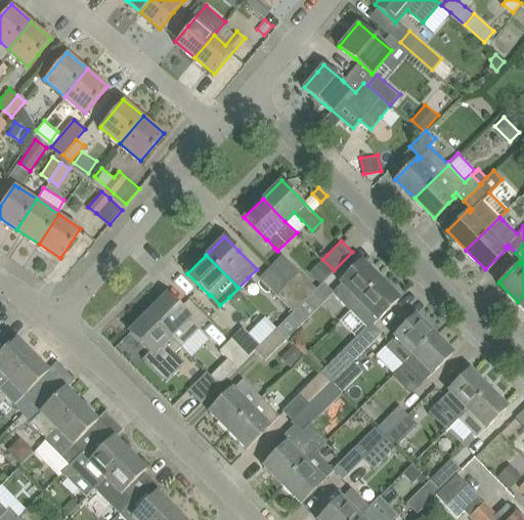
[(332,291),(349,308),(380,278),(361,260),(341,280),(341,282),(332,291)]
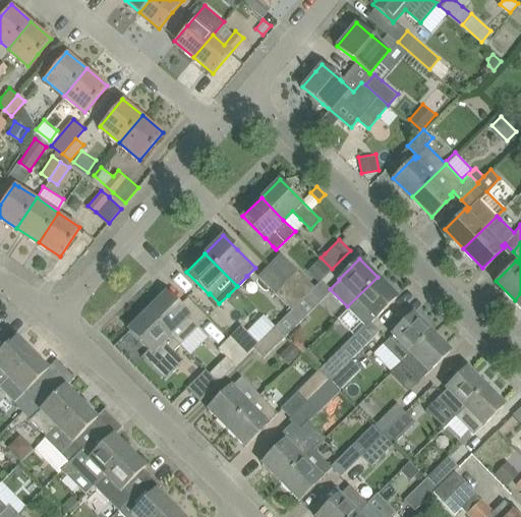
[(321,278),(331,269),(323,261),(310,273),(319,281),(321,278)]
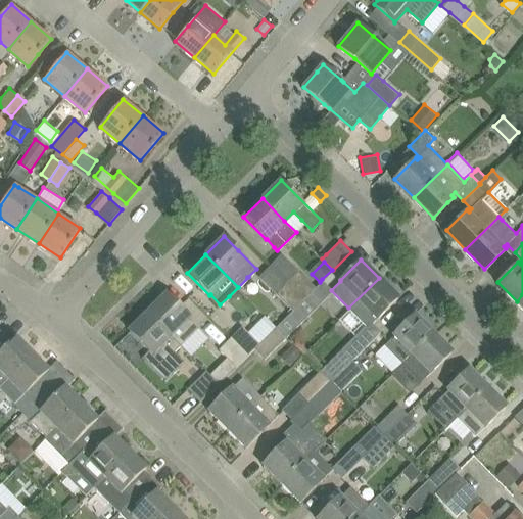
[(287,281),(305,297),(316,285),(298,269),(287,281)]
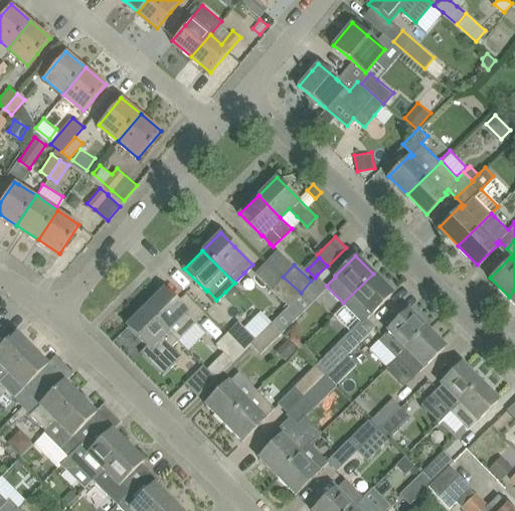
[(373,274),(343,303),(361,321),(370,312),(371,312),(377,306),(391,292),(373,274)]
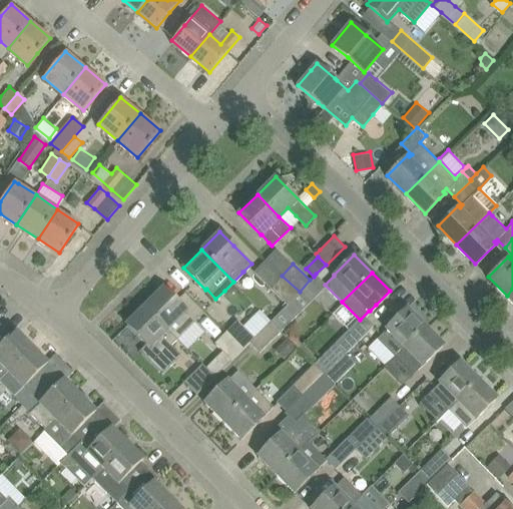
[(271,287),(288,304),(292,299),(300,292),(282,276),(271,287)]
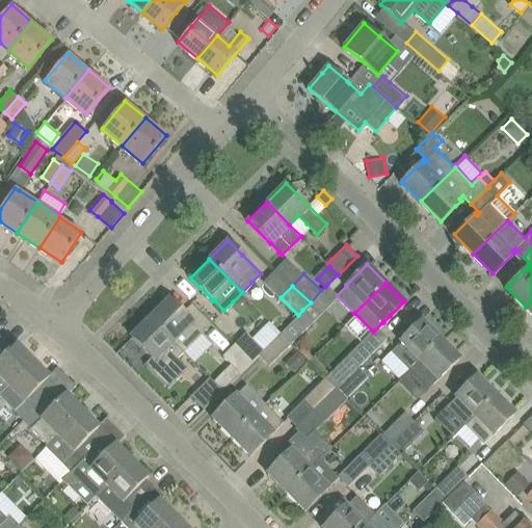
[(169,298),(152,316),(184,349),(194,339),(202,331),(192,321),(184,313),(169,298)]
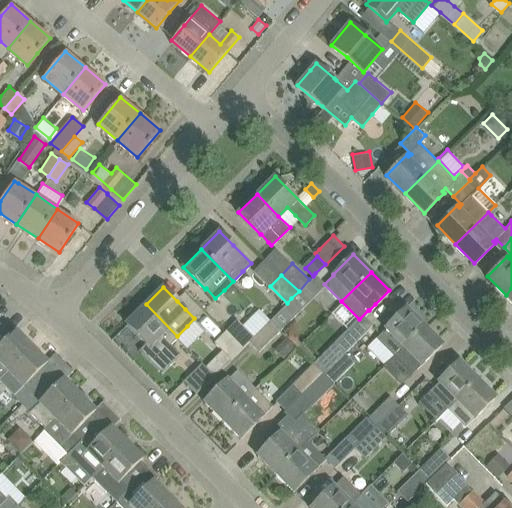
[(287,303),(271,318),(281,328),(301,309),(291,298),(287,303)]
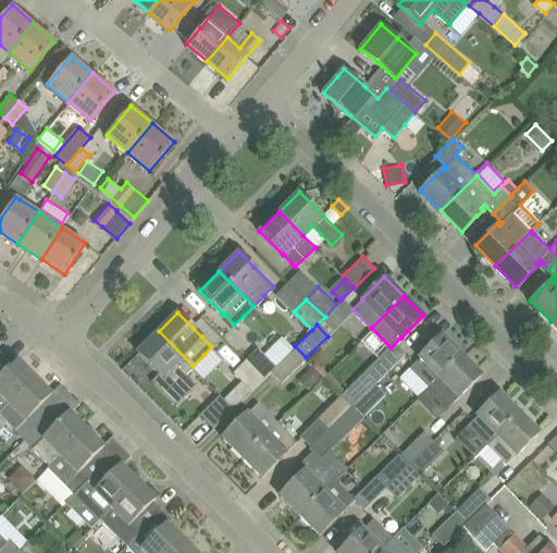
[(177,405),(193,390),(195,388),(183,376),(193,366),(159,331),(138,351),(159,372),(152,379),(177,405)]
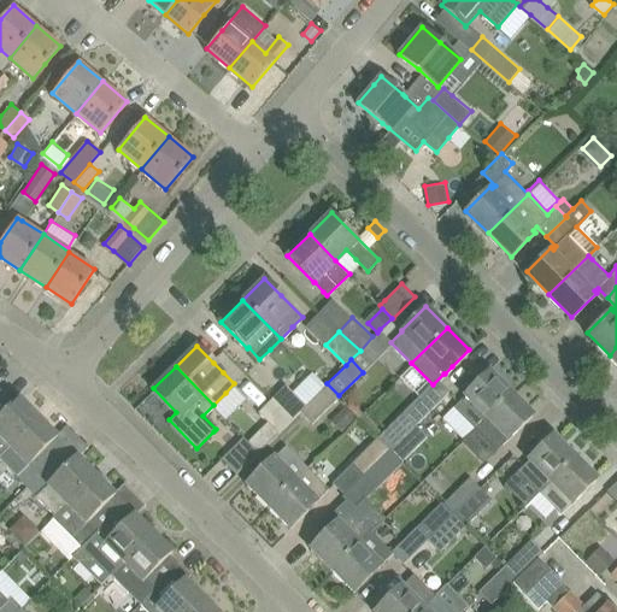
[(306,399),(325,381),(313,369),(295,386),(306,399)]
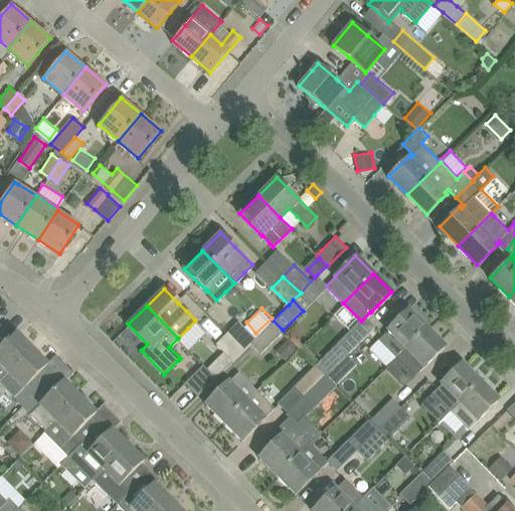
[(379,338),(378,338),(396,356),(426,326),(408,309),(394,323),(379,338)]
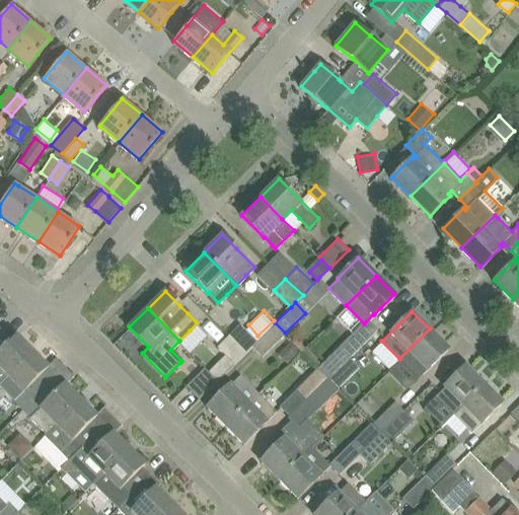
[(240,322),(229,334),(246,352),(252,346),(257,340),(257,339),(240,322)]
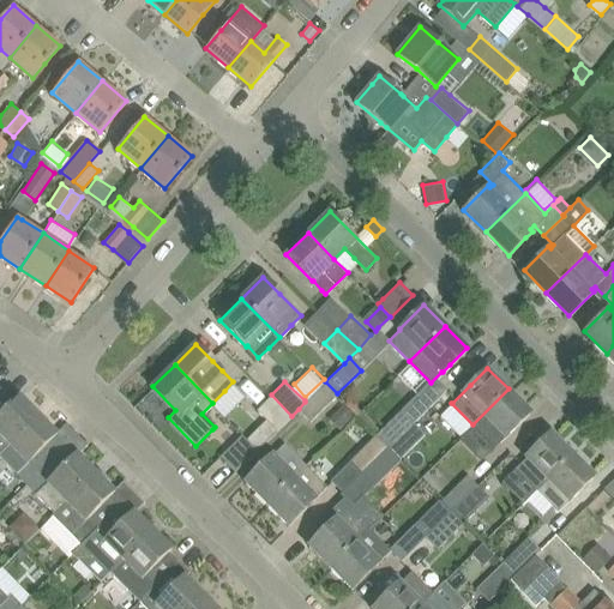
[(325,381),(305,401),(305,402),(299,409),(309,420),(337,393),(325,381)]
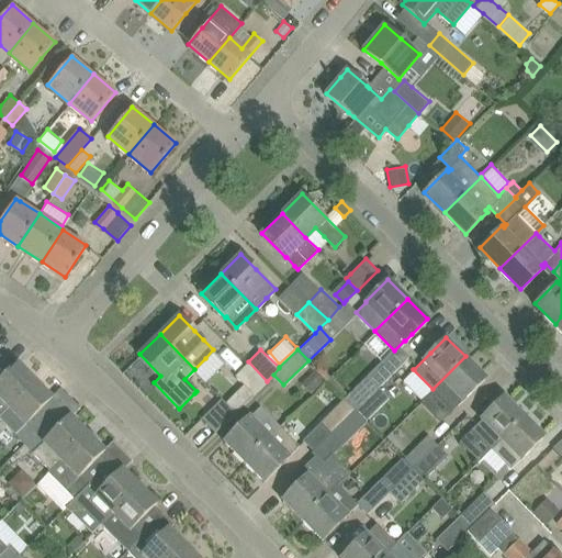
[(465,356),(433,389),(442,399),(444,399),(452,408),(462,398),(463,399),(485,377),(465,356)]
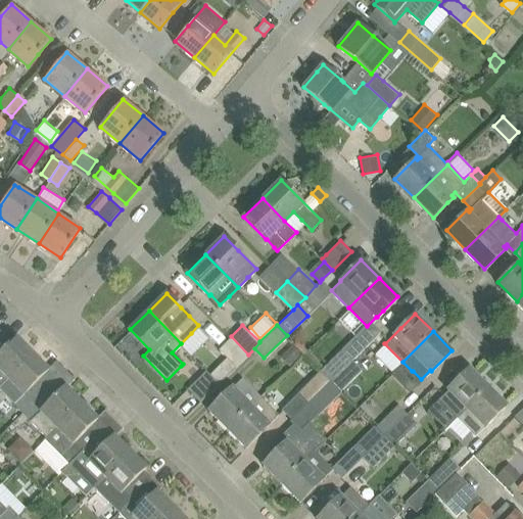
[(0,336),(0,384),(7,377),(8,378),(33,352),(17,336),(12,341),(4,332),(0,336)]
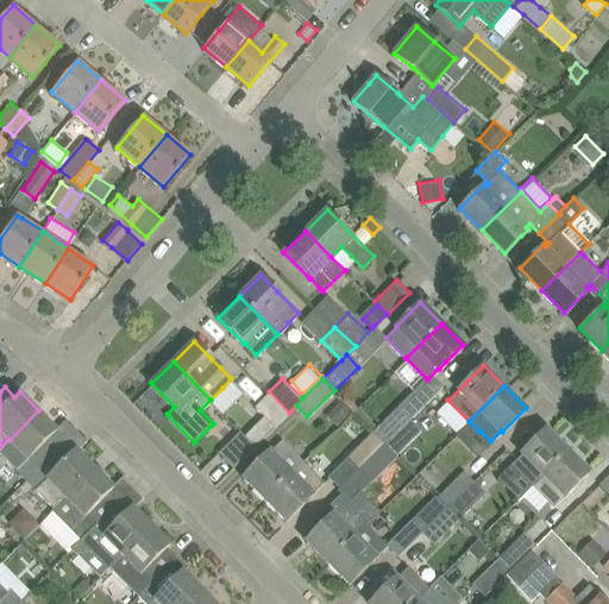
[(269,391),(255,406),(276,426),(289,413),(269,391)]
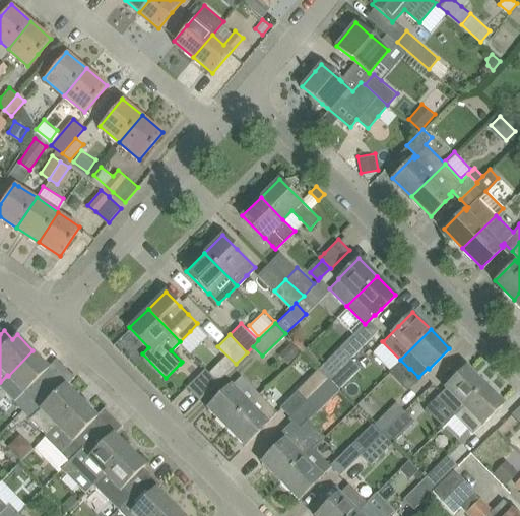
[(319,367),(329,378),(349,357),(339,346),(322,363),(307,346),(307,345),(298,337),(293,342),(318,367),(319,367)]
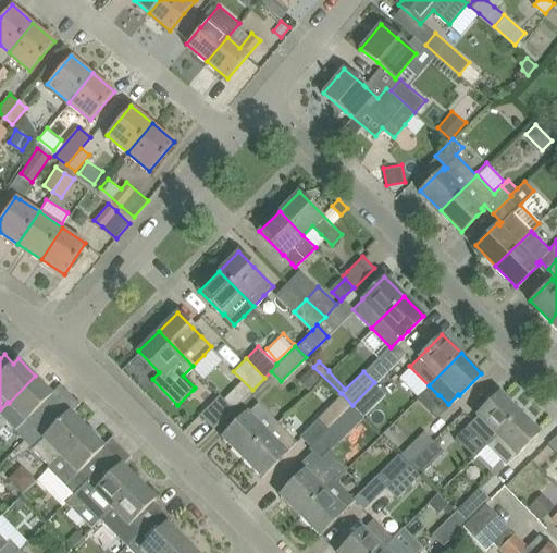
[(310,367),(301,375),(311,385),(320,377),(310,367)]
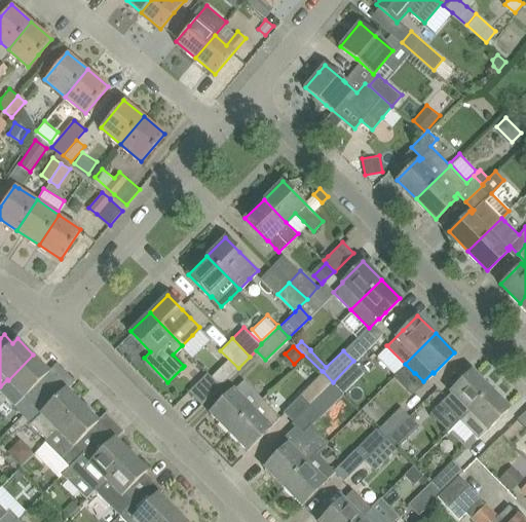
[(7,397),(23,414),(50,386),(42,378),(49,371),(33,355),(8,380),(16,388),(7,397)]
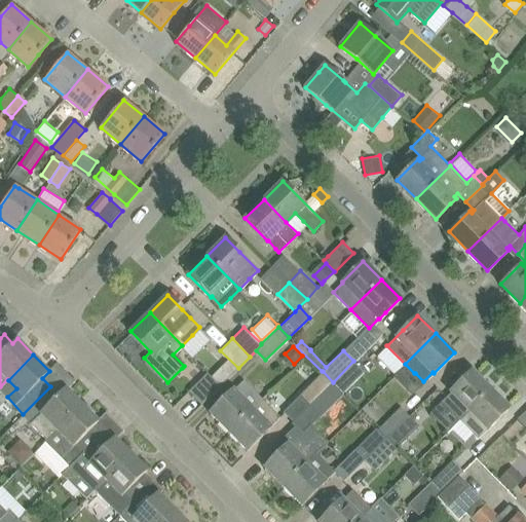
[(333,382),(343,393),(365,371),(354,360),(353,361),(333,382)]
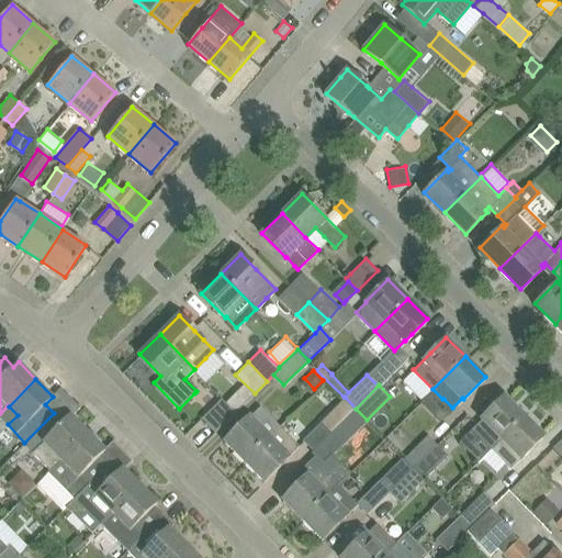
[(472,427),(492,446),(524,414),(504,395),(472,427)]
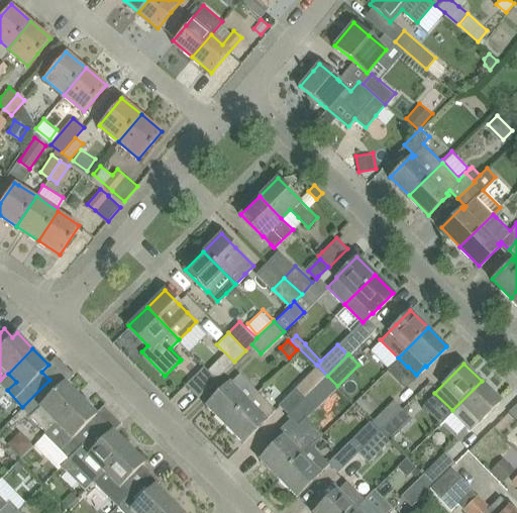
[(327,376),(317,365),(295,387),(305,397),(327,376)]
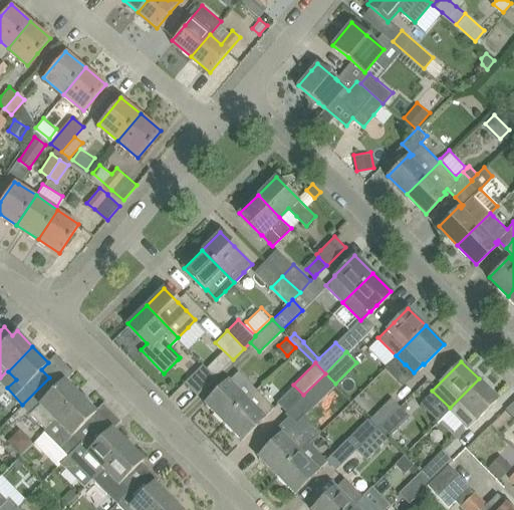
[(198,394),(216,375),(203,363),(185,380),(198,394)]
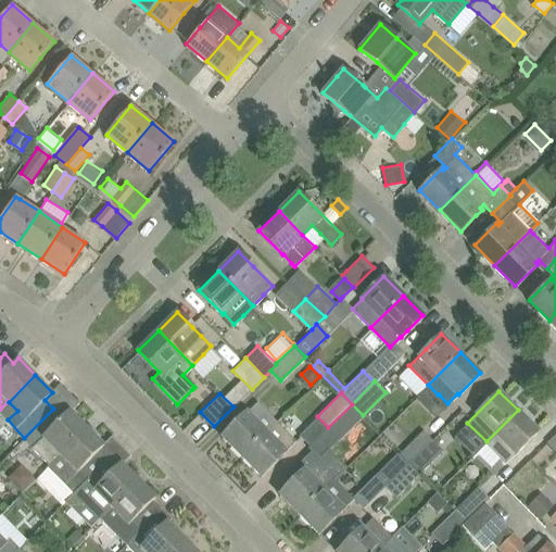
[(223,436),(241,454),(277,419),(257,400),(223,436)]
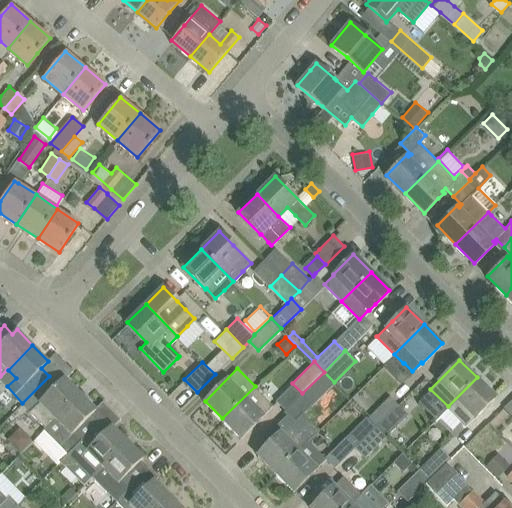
[(334,382),(324,372),(302,393),(312,404),(334,382)]
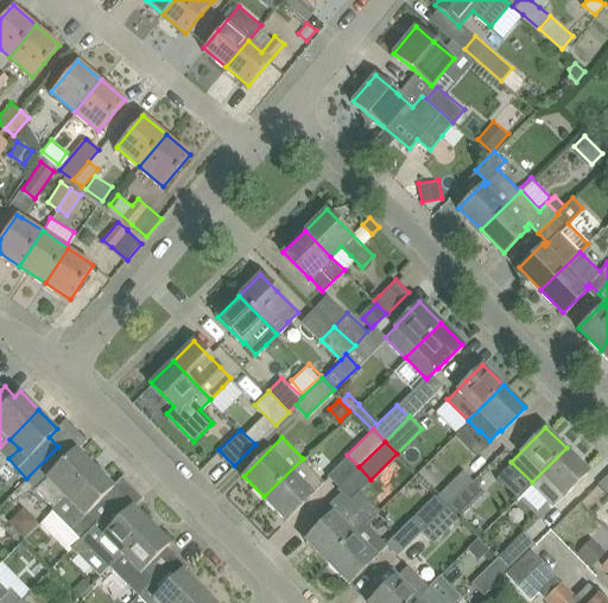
[(26,478),(54,507),(55,507),(95,467),(76,448),(68,456),(58,446),(26,478)]
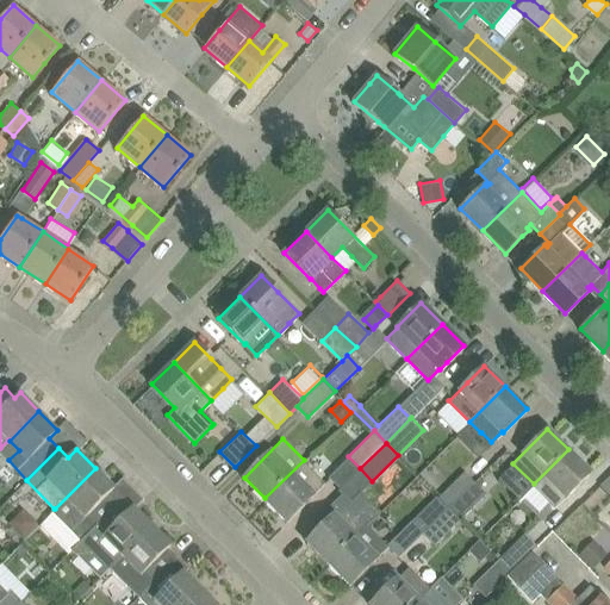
[(568,449),(534,484),(554,505),(565,496),(566,497),(590,472),(568,449)]
